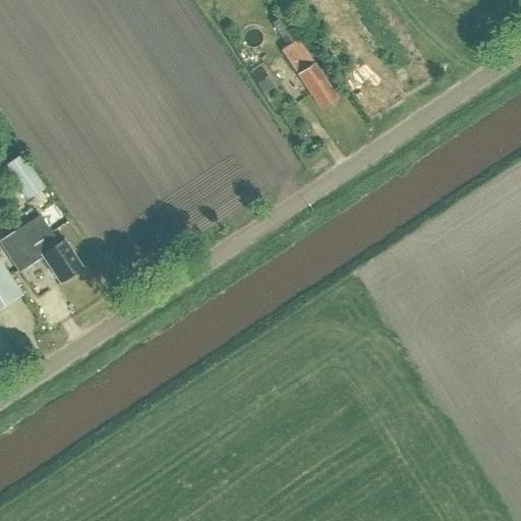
[(270,24),(287,49),(298,42),(282,16),(270,24)]
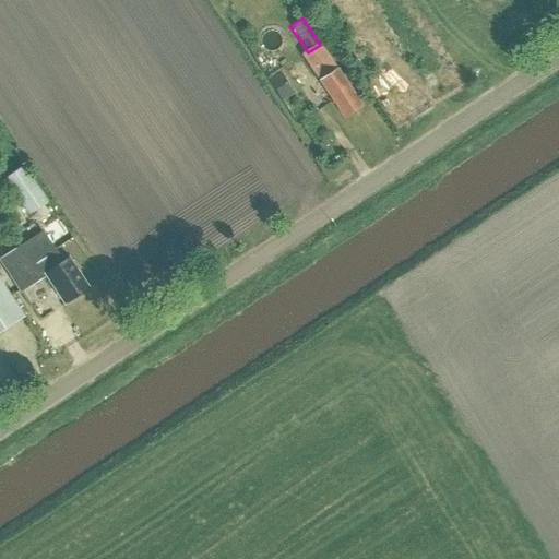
[(344,117),(361,106),(320,45),(308,52),(304,56),(344,117)]
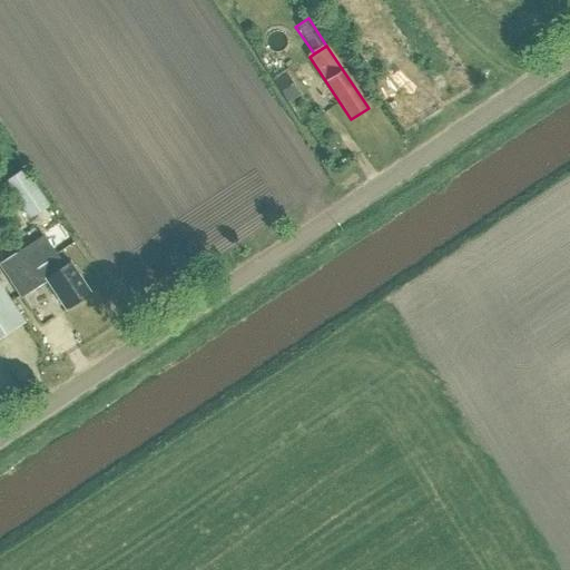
[(294,84),(281,92),(286,101),(300,92),(294,84)]
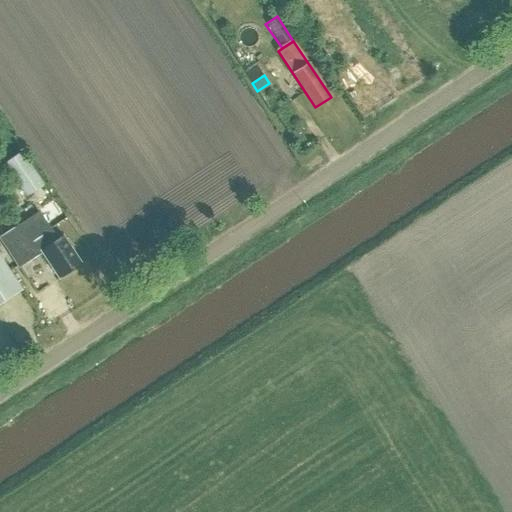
[(26,196),(44,183),(22,150),(4,163),(26,196)]
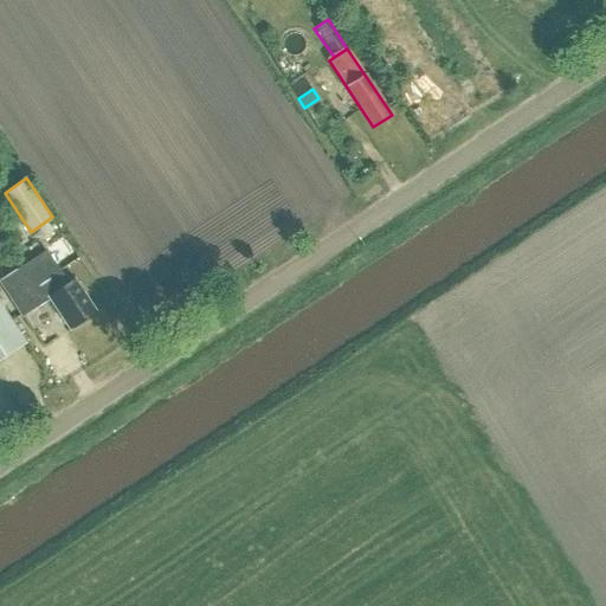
[(68,285),(46,253),(27,265),(26,265),(1,282),(24,316),(51,300),(70,328),(95,313),(75,281),(68,285)]
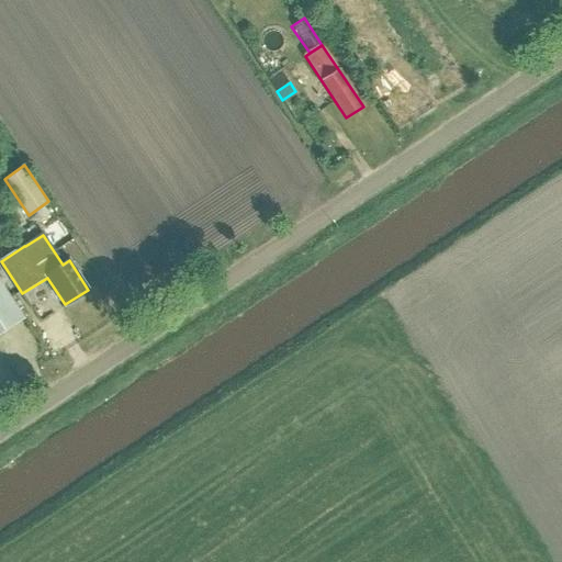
[(0,333),(24,318),(0,281),(0,333)]
